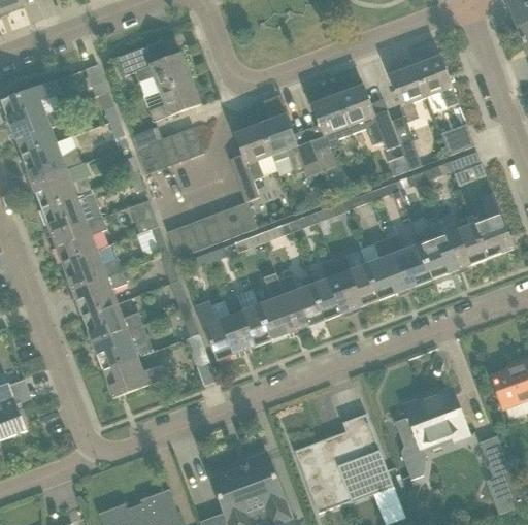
[(0,0),(0,11),(23,3),(22,0),(0,0)]
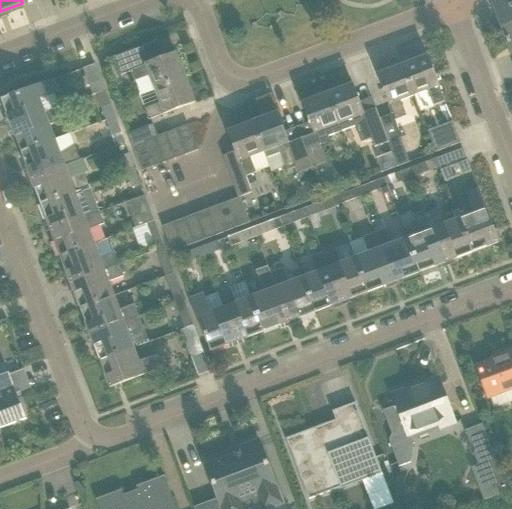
[(492,0),(501,24),(511,19),(511,0),(492,0)]
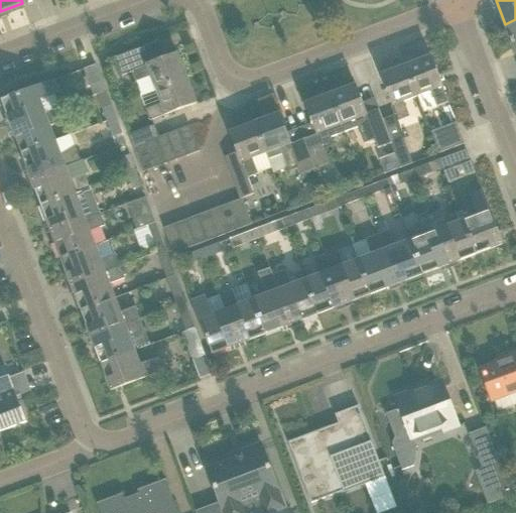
[(515,19),(505,24),(515,50),(515,49),(515,19)]
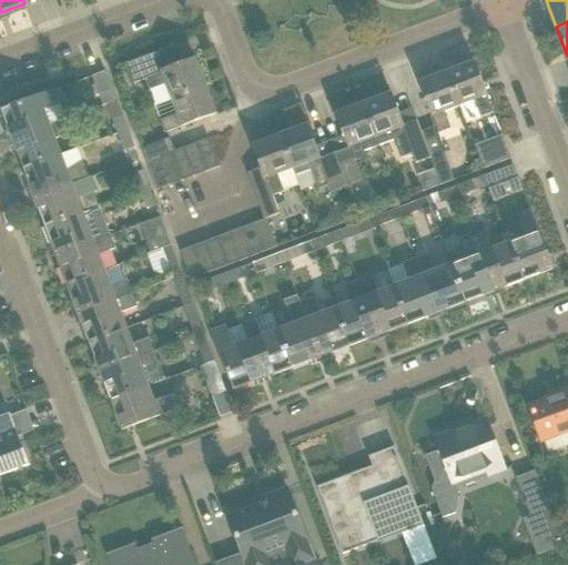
[(194,56),(174,63),(166,44),(125,60),(133,80),(144,77),(149,89),(164,83),(169,97),(154,102),(171,97),(204,83),(194,56)]
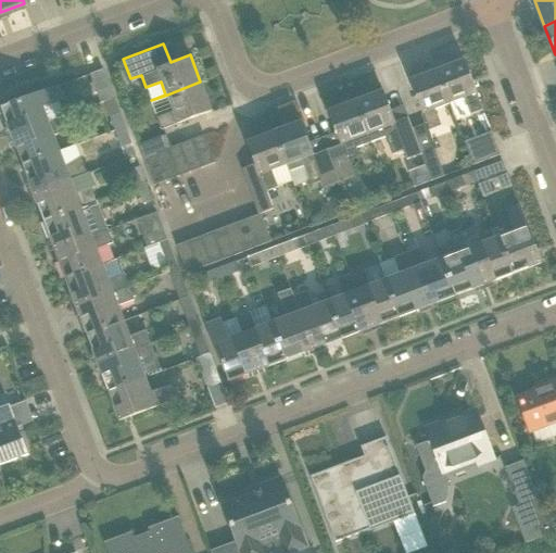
[(470,112),(482,108),(464,58),(437,67),(451,102),(464,97),(470,112)]
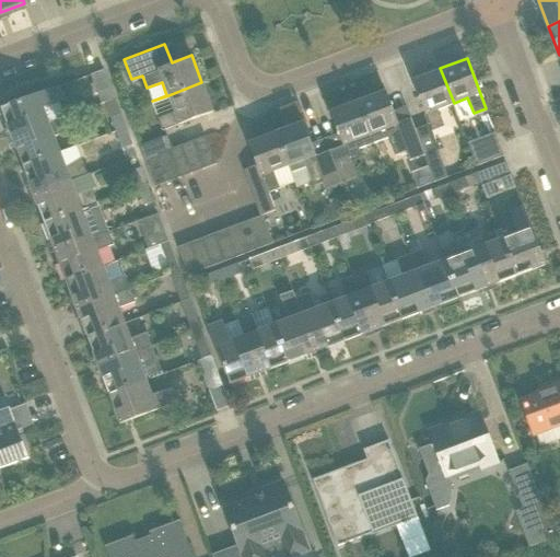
[(114,95),(111,88),(103,67),(90,72),(101,101),(104,100),(114,95)]
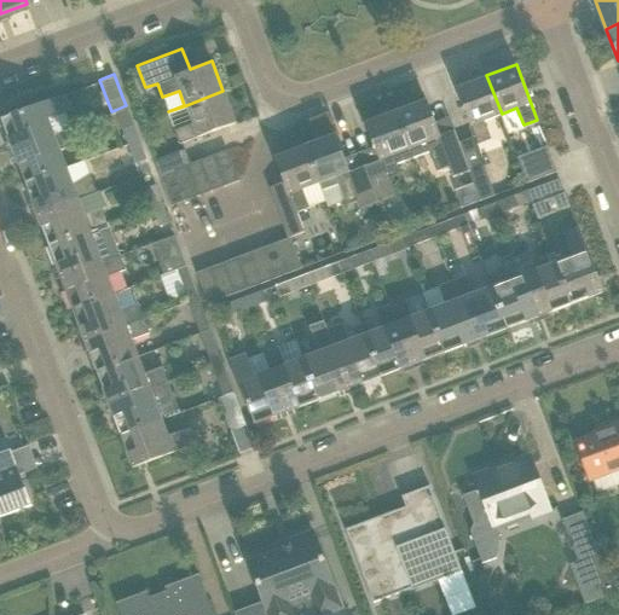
[(484,121),(502,114),(486,75),(456,87),(476,141),(490,137),(484,121)]
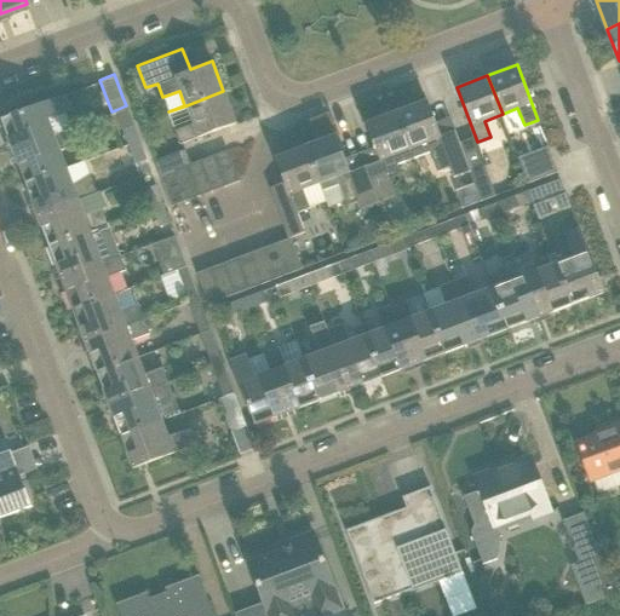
[(193,122),(174,128),(179,142),(212,130),(235,121),(223,91),(187,105),(193,122)]
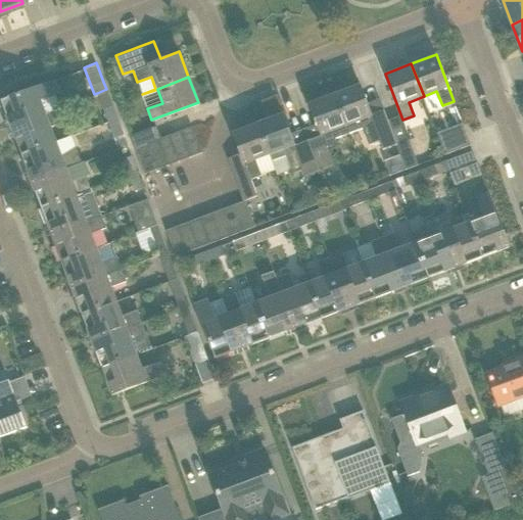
[(59,91),(54,80),(54,79),(0,99),(10,126),(45,112),(40,98),(59,91)]
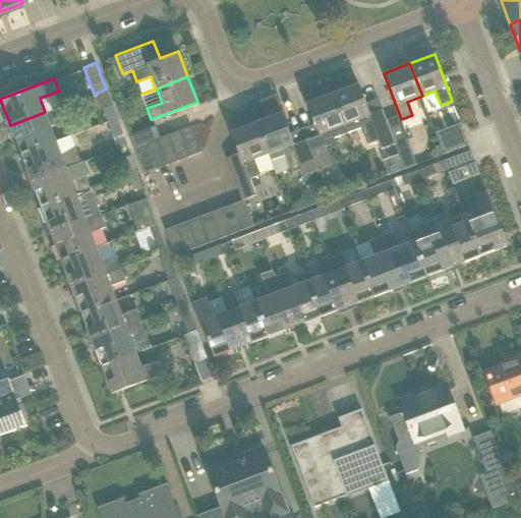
[(382,108),(369,113),(358,82),(333,93),(347,131),(361,126),(367,142),(378,138),(381,148),(394,142),(394,140),(395,140),(382,108)]
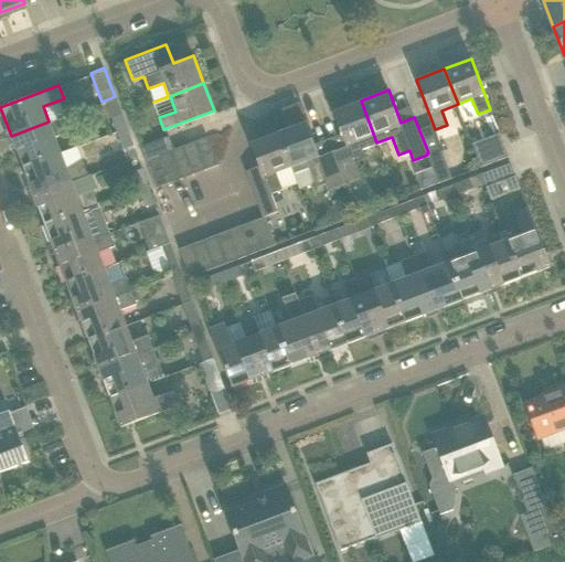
[(116,129),(126,126),(115,96),(105,101),(116,129)]
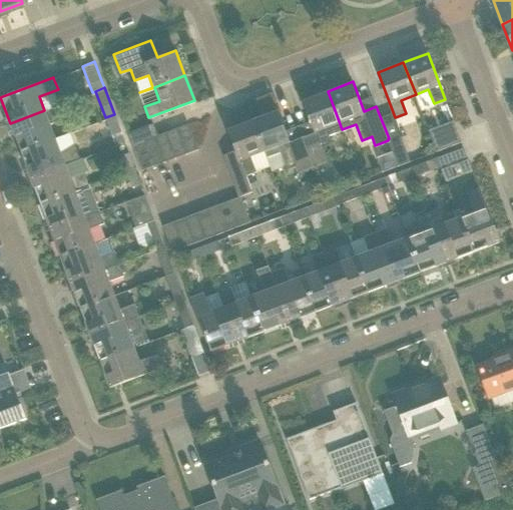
[(313,127),(300,132),(313,165),(328,160),(323,145),(332,142),(329,134),(342,129),(328,91),(303,100),(310,119),(310,120),(313,127)]
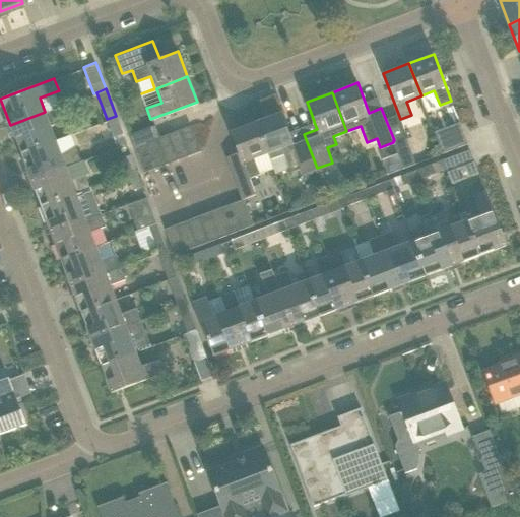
[(45,112),(10,125),(20,151),(55,138),(50,125),(65,119),(60,106),(45,112)]
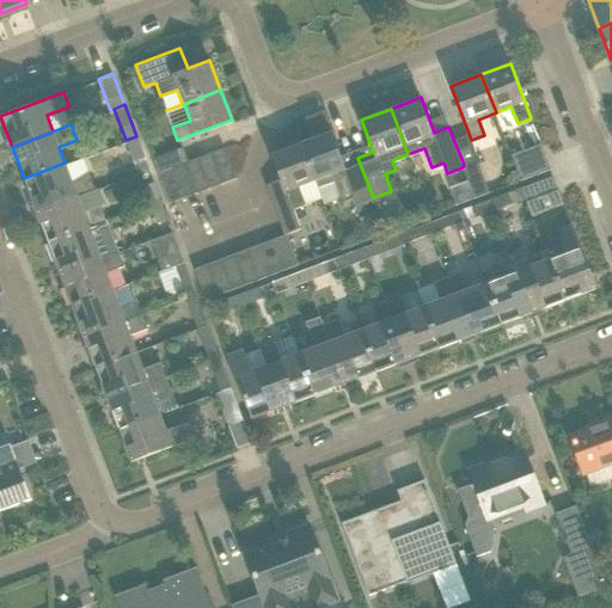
[(342,163),(340,154),(330,131),(301,142),(319,188),(335,183),(341,200),(353,196),(355,204),(373,197),(357,158),(342,163)]
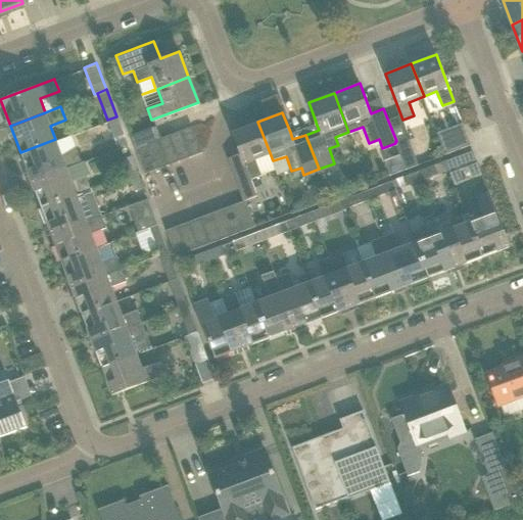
[(116,116),(107,120),(113,136),(123,132),(116,116)]
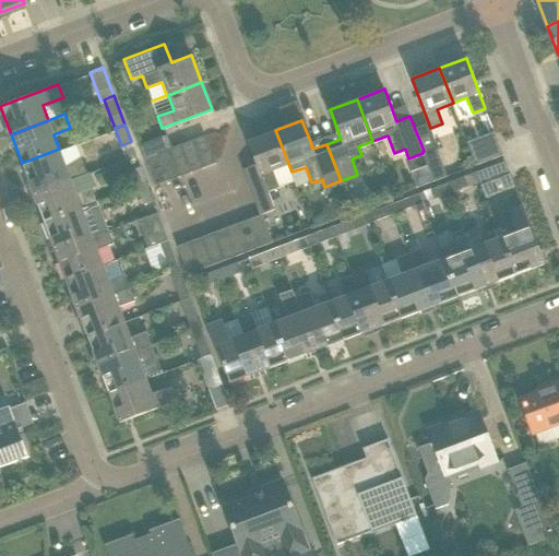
[(256,163),(244,167),(251,187),(261,213),(273,209),(266,190),(278,186),(294,179),(292,172),(275,130),(274,130),(272,125),(250,132),(252,139),(248,140),(252,153),(256,163)]
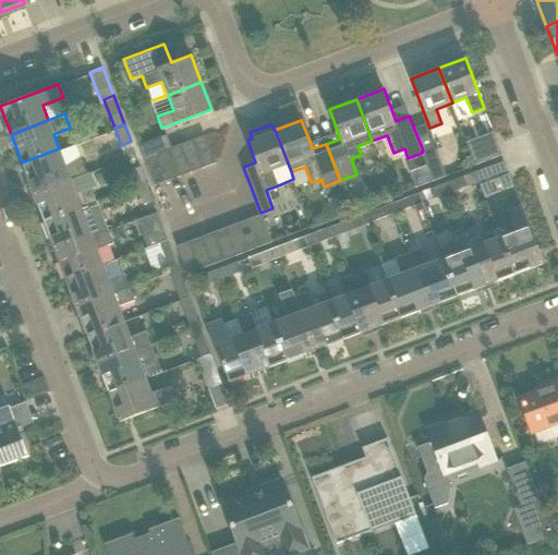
[(143,156),(156,151),(168,146),(169,145),(165,134),(138,143),(143,156)]
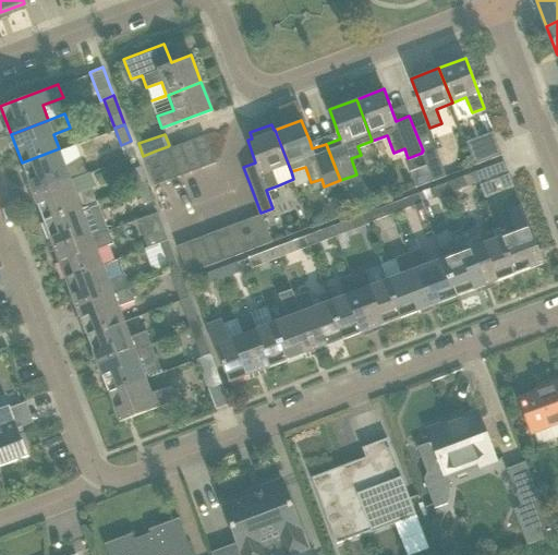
[(203,166),(215,161),(205,134),(193,139),(203,166)]
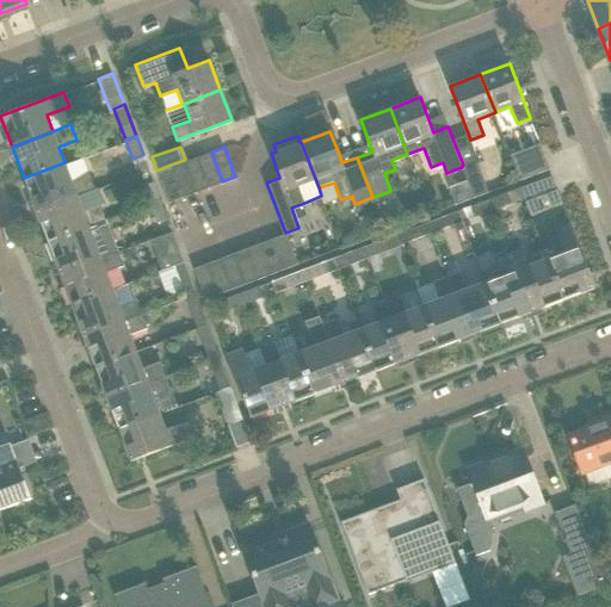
[(209,186),(222,181),(211,152),(198,156),(209,186)]
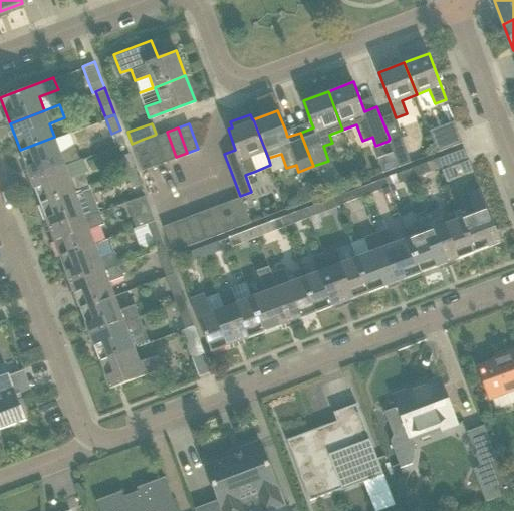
[(436,150),(462,140),(458,130),(432,139),(436,150)]
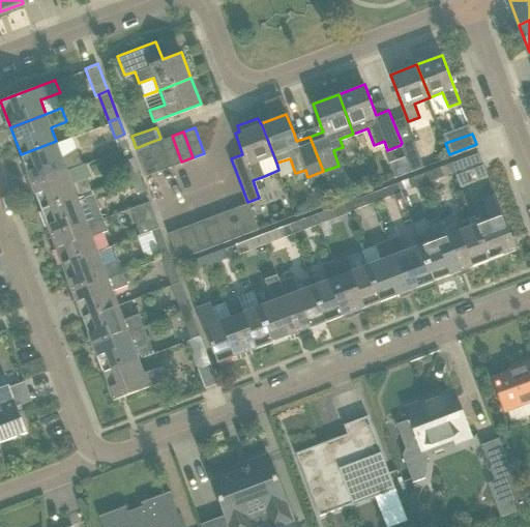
[(170,166),(181,162),(172,136),(162,139),(160,138),(159,139),(170,166)]
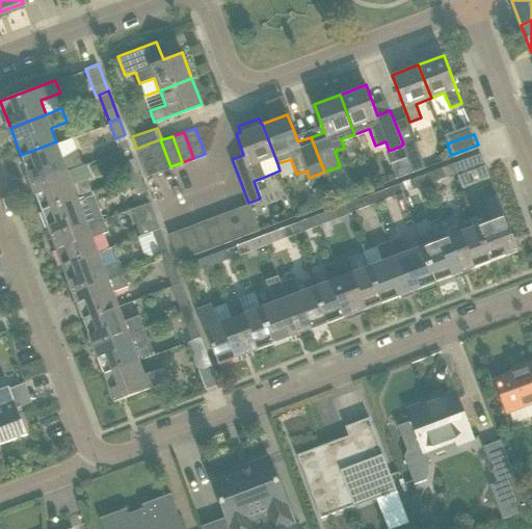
[(158,170),(170,166),(160,139),(149,143),(158,170)]
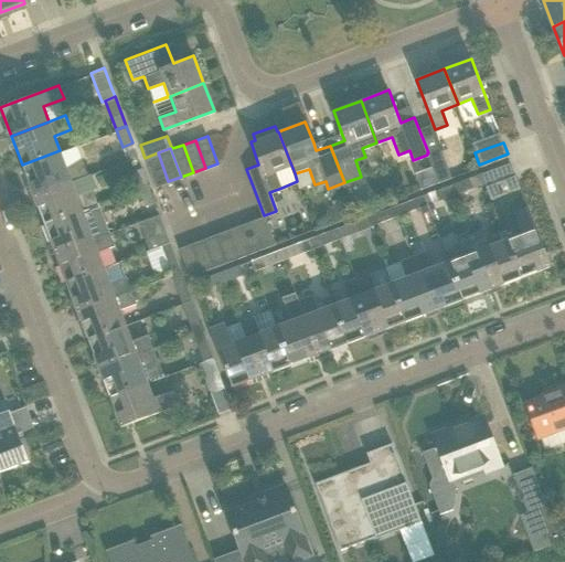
[(438,181),(451,176),(440,148),(428,152),(427,152),(427,155),(438,181)]
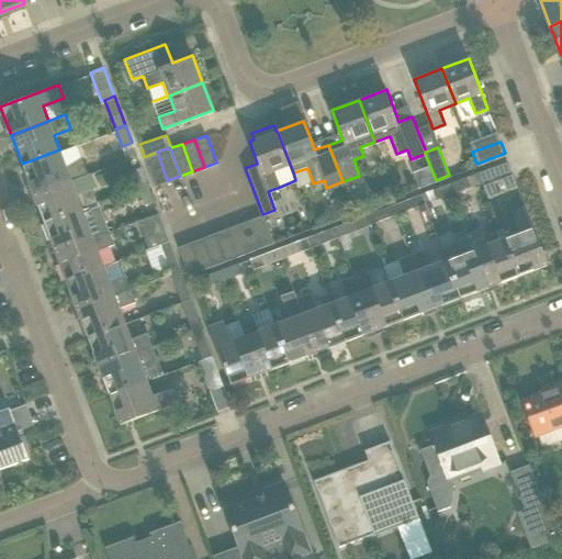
[(59,149),(22,164),(33,192),(87,172),(81,158),(65,165),(59,149)]
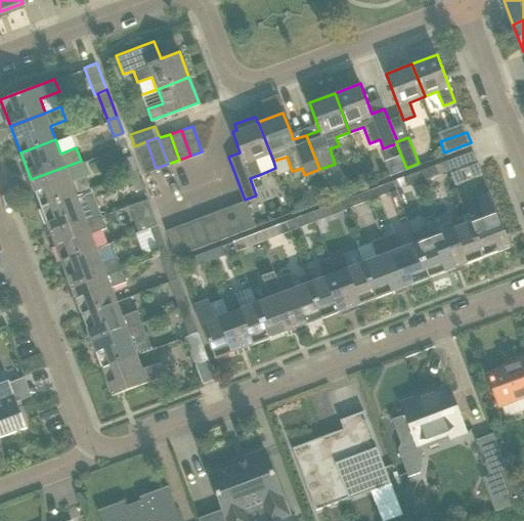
[(144,172),(156,168),(146,141),(134,146),(144,172)]
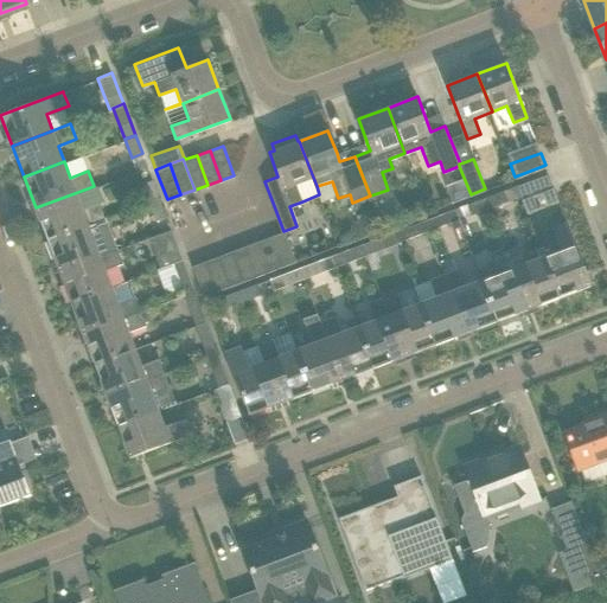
[(522,198),(551,187),(547,174),(517,185),(522,198)]
